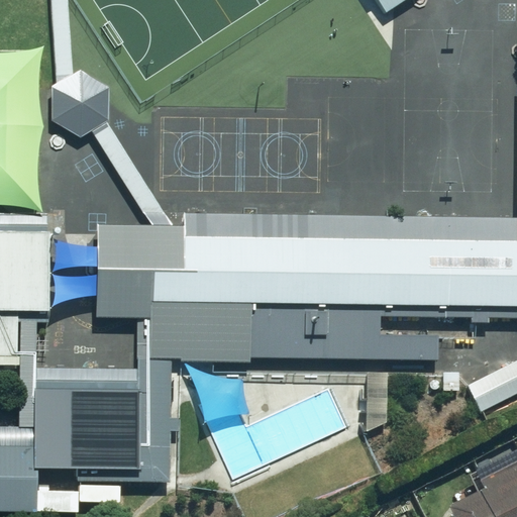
[(367,0),(378,14),(398,0),(367,0)]
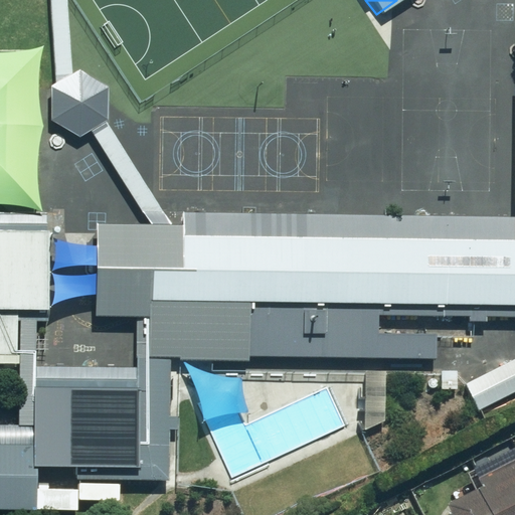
[(514,216),(186,210),(186,224),(95,222),(94,315),(132,316),(131,363),(433,369),(434,327),(514,328),(514,216)]
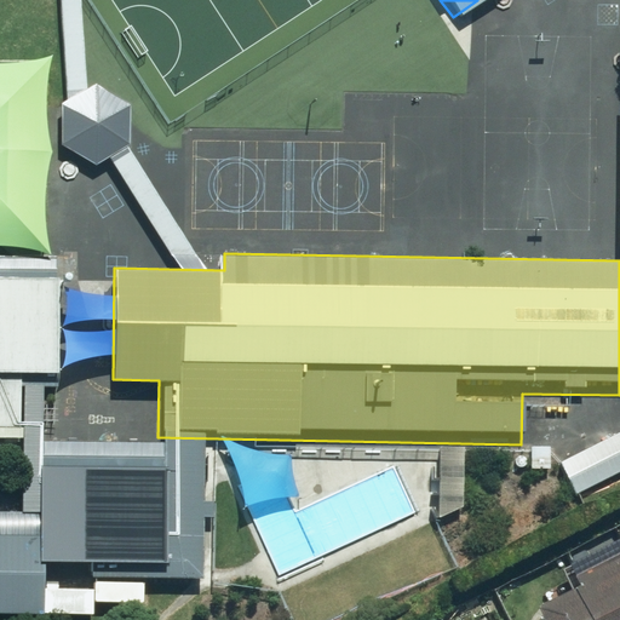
[(56,282),(0,282),(0,384),(56,384),(56,282)]
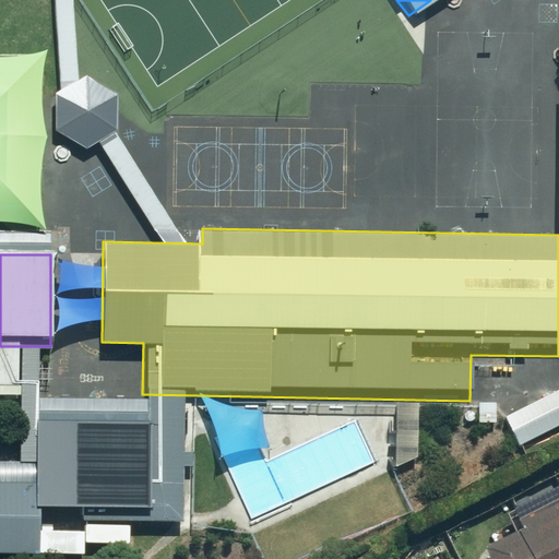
[(558,381),(492,411),(509,449),(558,426),(558,381)]
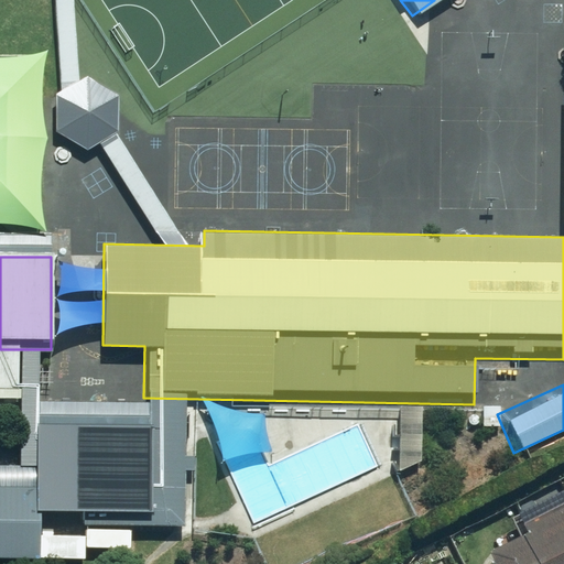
[(420,465),(420,410),(399,409),(397,475),(420,465)]
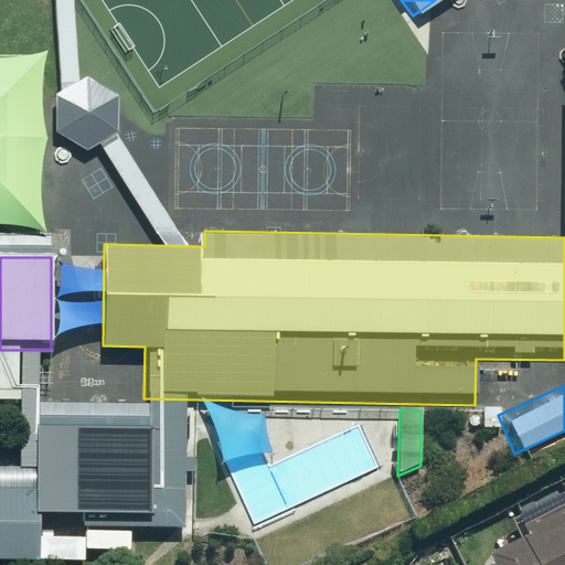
[(157,528),(156,420),(40,422),(40,529),(157,528)]
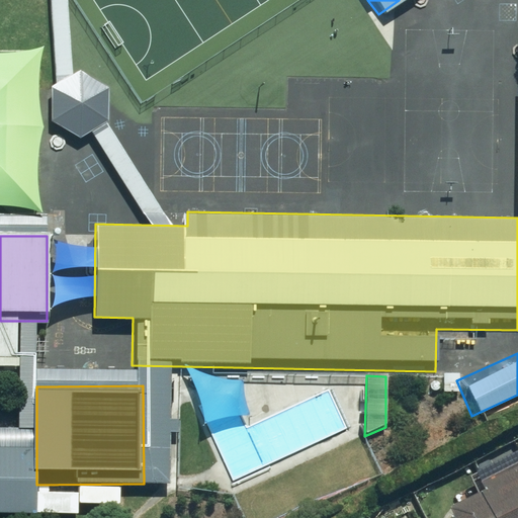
[(0,453),(0,517),(36,517),(36,453),(0,453)]
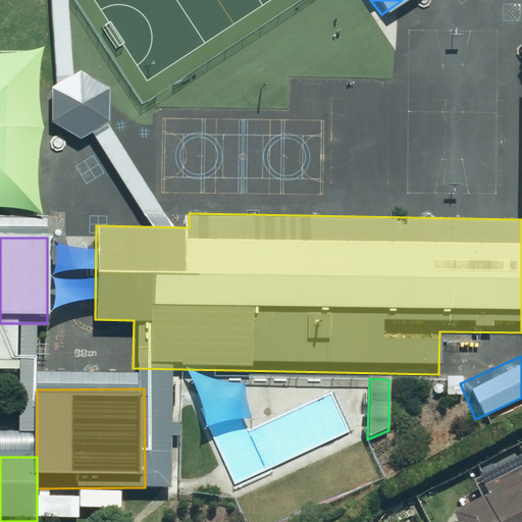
[(442,521),(521,521),(521,462),(472,487),(479,503),(442,521)]
